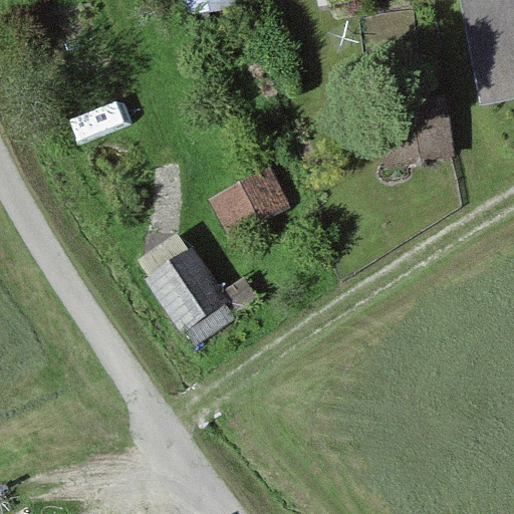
[(513,0),(456,0),(477,107),(513,99),(513,0)]
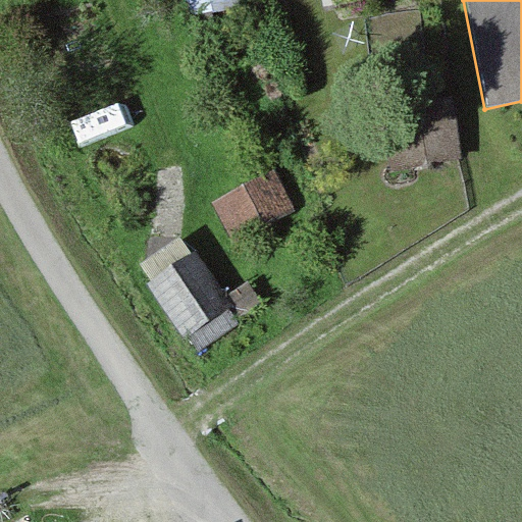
[(276,170),(213,204),(233,244),(298,211),(276,170)]
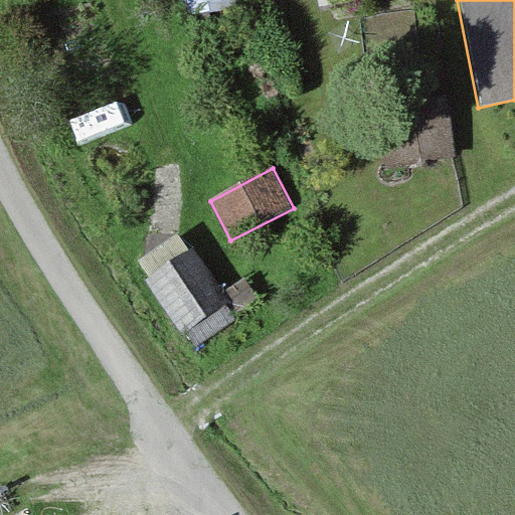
[(139,262),(150,279),(190,251),(179,234),(139,262)]
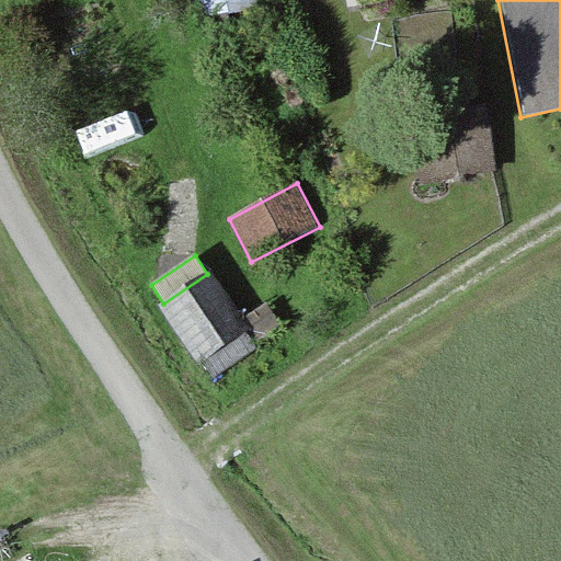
[(160,307),(199,365),(204,362),(248,332),(252,329),(213,271),(207,274),(163,304),(160,307)]
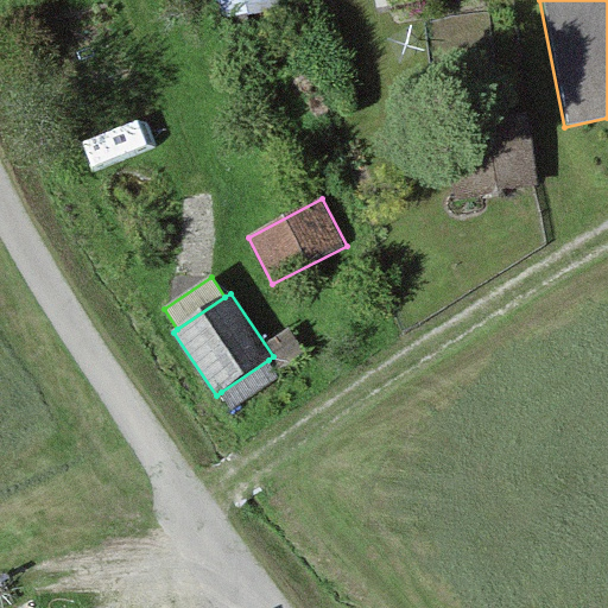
[(268,360),(221,392),(233,409),(279,377),(268,360)]
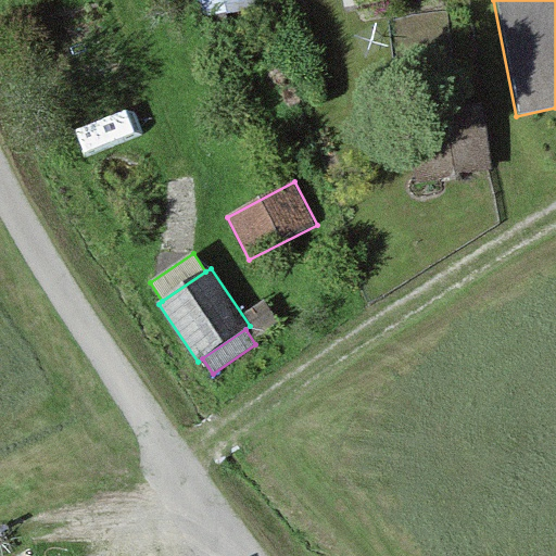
All buildings are outlined.
